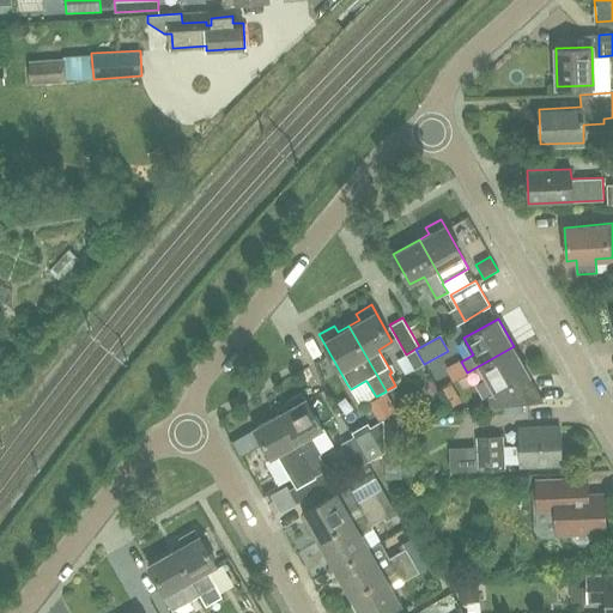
[(529,375),(514,346),(467,372),(467,374),(480,366),(495,393),(489,396),(490,408),(532,404),(519,381),(529,375)]
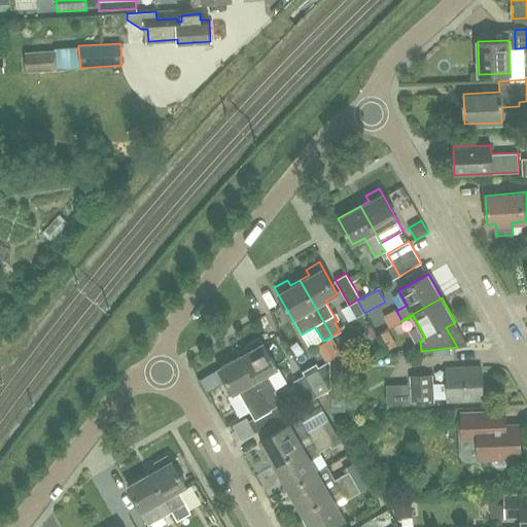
[(386,331),(378,337),(386,352),(394,347),(386,331)]
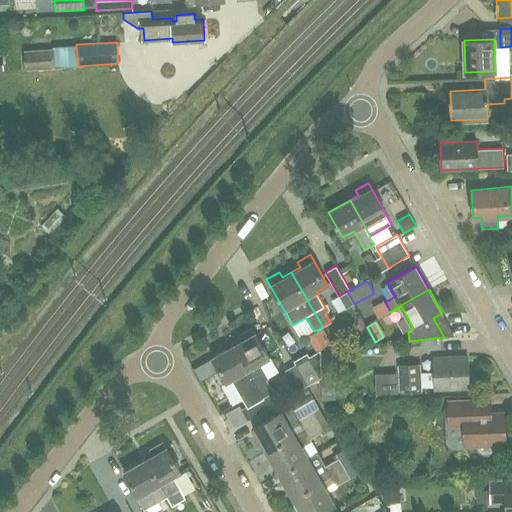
[(330,342),(322,327),(314,331),(307,335),(316,351),(330,342)]
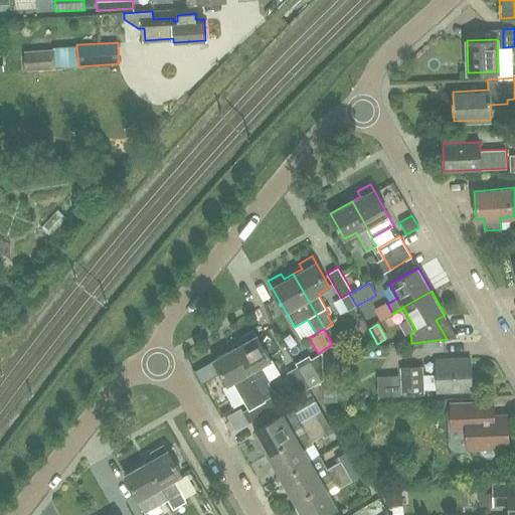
[(274,393),(268,382),(270,380),(261,366),(271,360),(255,336),(234,348),(270,410),(281,404),(275,392),(274,393)]
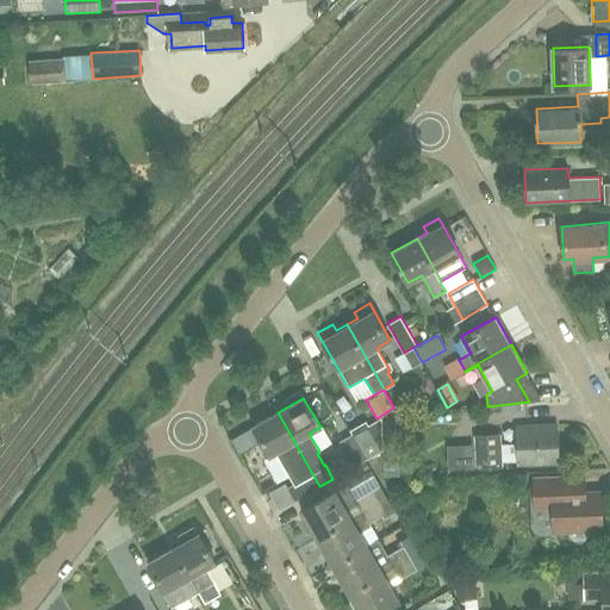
[(319,486),(278,412),(253,427),(269,456),(277,452),(287,472),(293,470),(299,480),(287,487),(294,500),(319,486)]
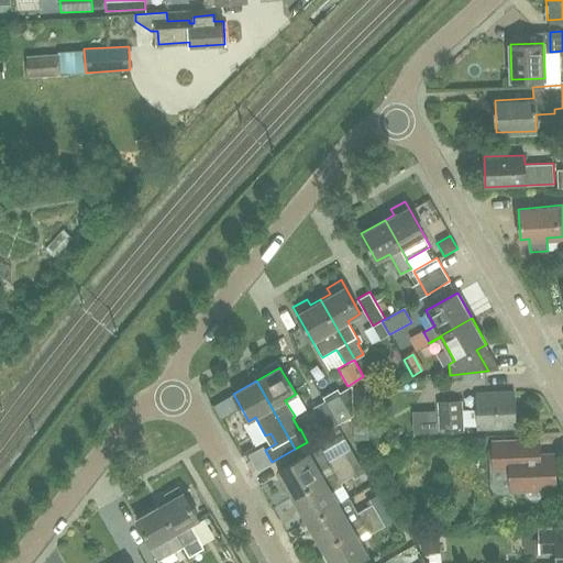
[(476,409),(476,426),(476,429),(515,428),(514,390),(475,393),(476,409)]
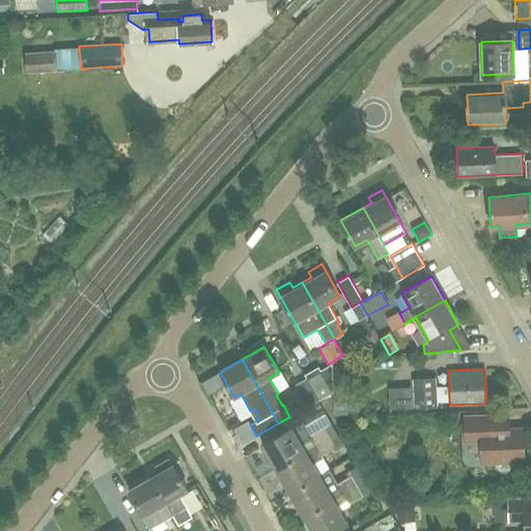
[(318,400),(332,392),(319,371),(306,379),(318,400)]
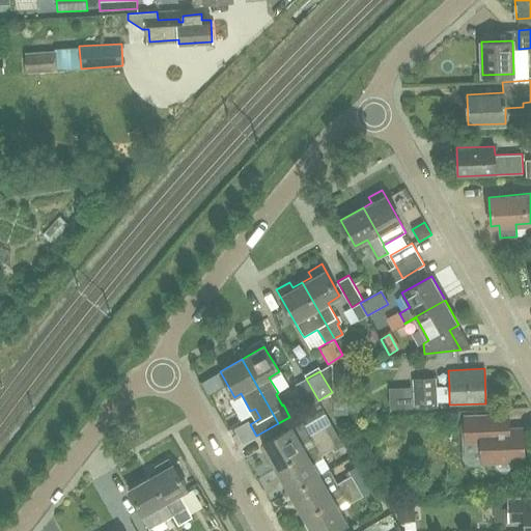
[(437,387),(436,378),(412,380),(415,409),(438,408),(437,387)]
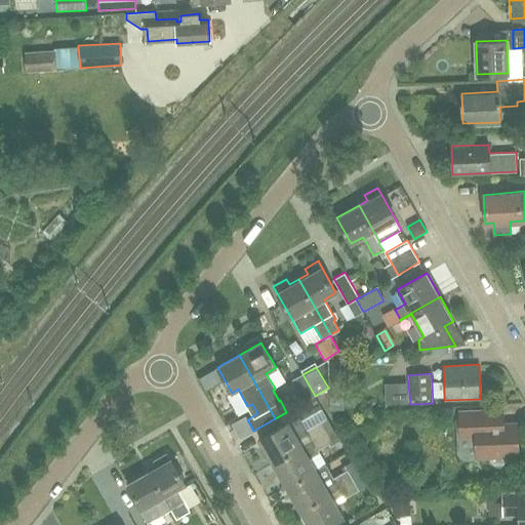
[(304,402),(315,396),(303,374),(291,380),(304,402)]
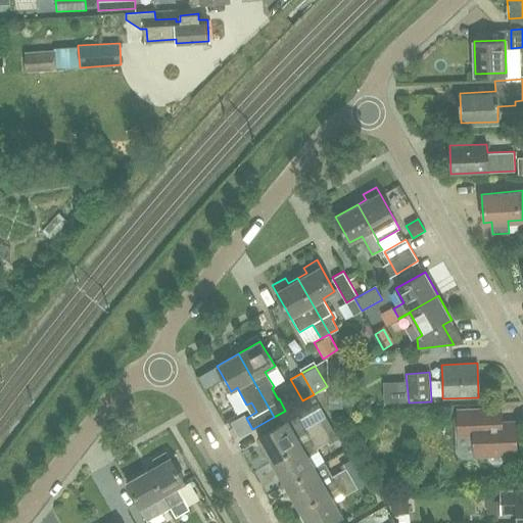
[(328,409),(354,408),(353,392),(328,393),(328,409)]
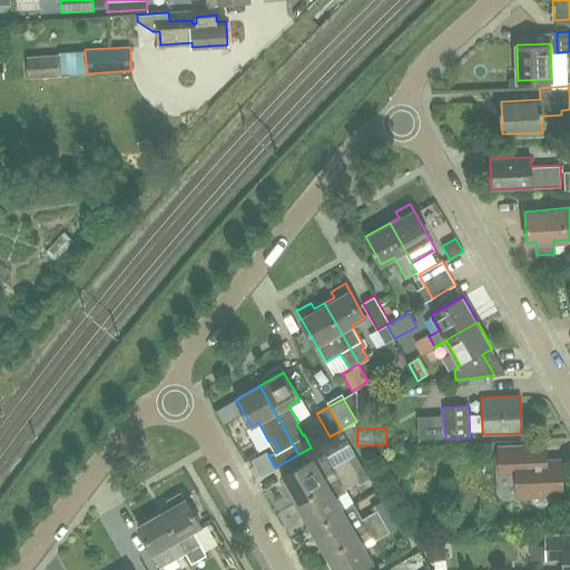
[(538,445),(499,448),(500,471),(509,470),(509,480),(512,483),(517,483),(517,495),(532,495),(532,501),(537,504),(546,504),(550,501),(550,494),(562,494),(561,460),(548,461),(542,461),(539,458),(538,445)]
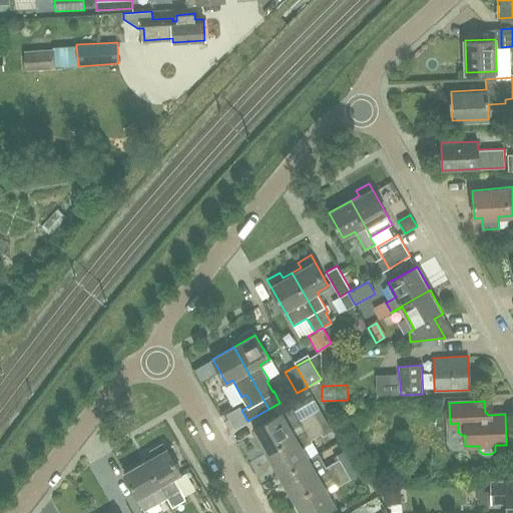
[(266,453),(325,419),(320,409),(300,421),(294,411),(284,417),(282,413),(252,430),(255,435),(253,440),(259,448),(264,449),(266,453)]
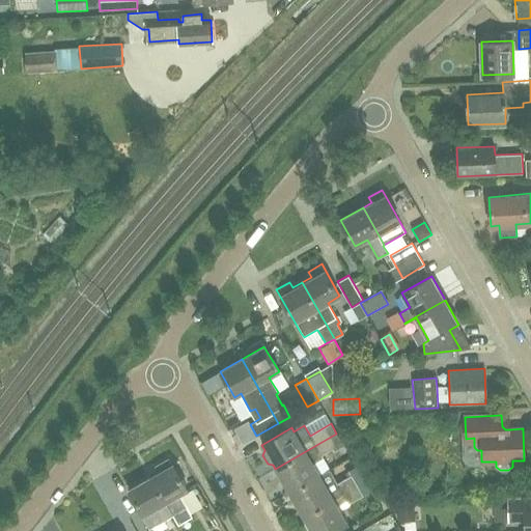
[(334,451),(343,446),(336,434),(275,469),(276,470),(278,469),(290,491),(318,475),(312,464),(324,457),(322,455),(333,448),(334,451)]
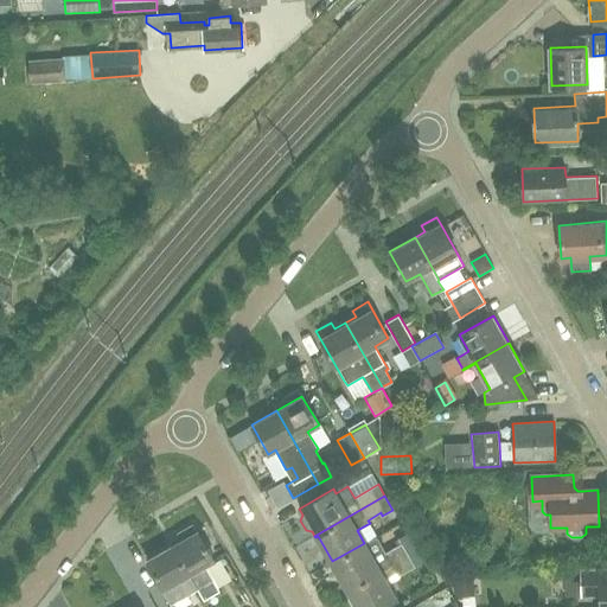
[(196,532),(192,526),(177,535),(180,541),(172,545),(189,574),(204,600),(219,590),(205,564),(212,561),(197,531),(196,532)]
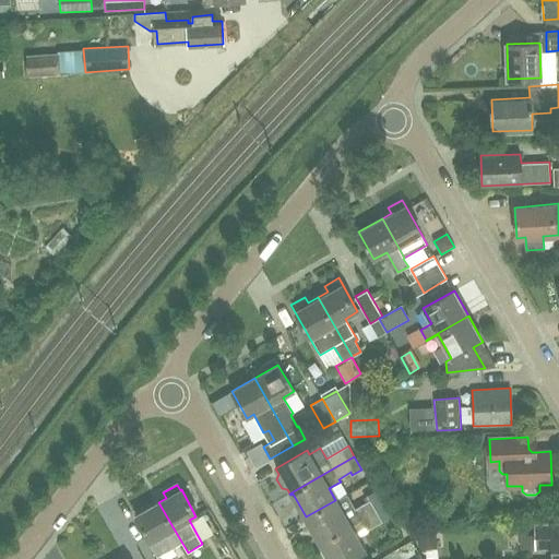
[(306,516),(307,519),(308,520),(305,523),(309,532),(314,531),(321,543),(319,544),(320,545),(387,506),(378,490),(367,497),(369,501),(354,510),(356,513),(346,519),(335,500),(306,516)]
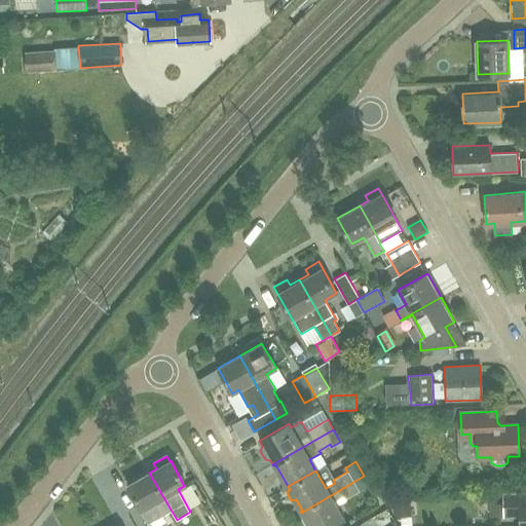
[(163,497),(149,473),(126,486),(148,522),(162,514),(158,506),(165,502),(163,497)]
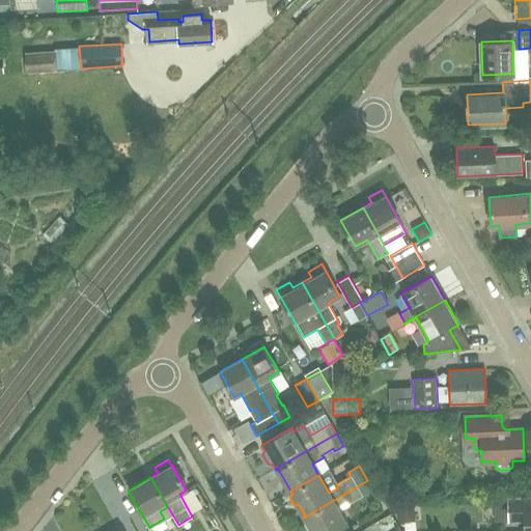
[(373,491),(372,490),(367,480),(304,518),(311,530),(334,530),(346,524),(338,509),(348,504),(362,496),(373,491)]
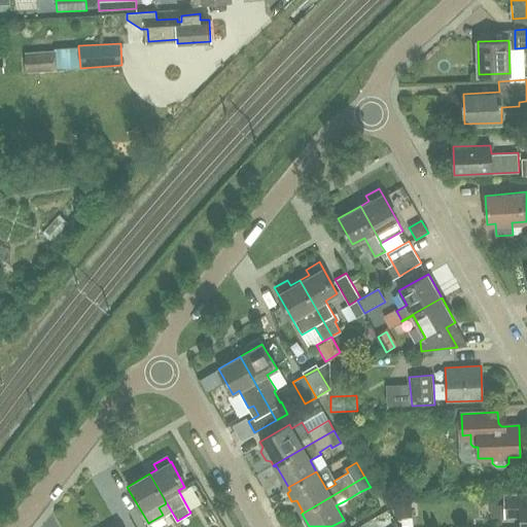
[(526,526),(526,492),(502,493),(503,518),(520,518),(519,526),(526,526)]
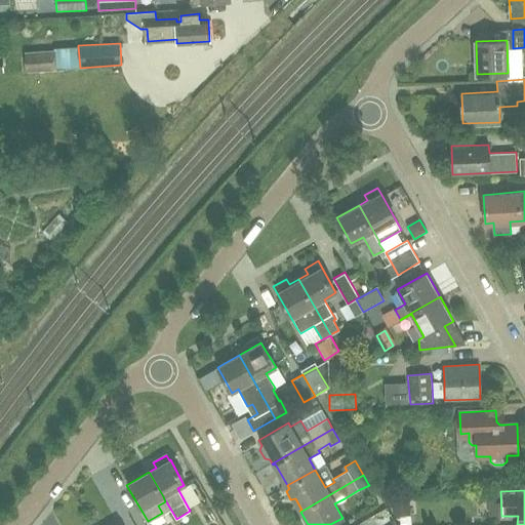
[(393,501),(394,517),(410,516),(409,500),(393,501)]
